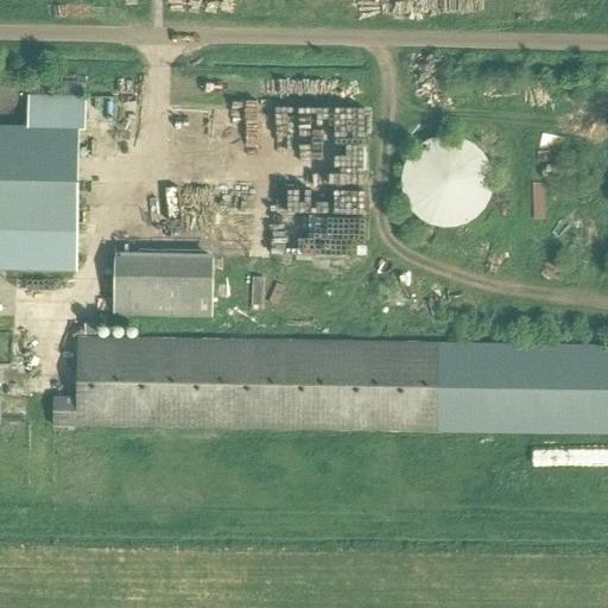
[(0,270),(77,272),(81,131),(81,124),(87,124),(87,100),(31,99),(31,130),(0,128),(0,270)]
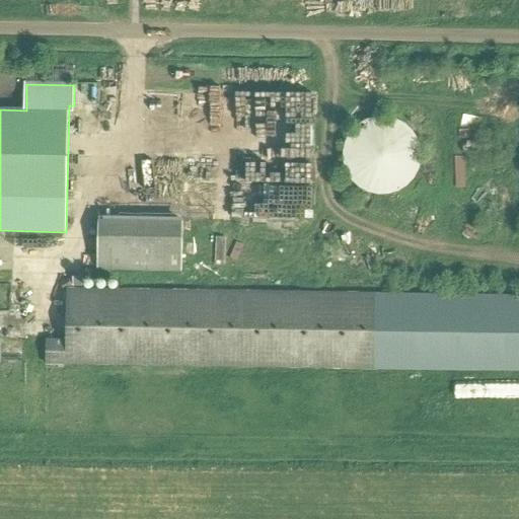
[(345,146),(343,156),(345,166),(349,176),(355,184),(363,190),(372,195),(382,196),(392,194),(401,191),(410,183),(416,176),(420,166),(421,156),(420,146),(416,137),(410,129),(401,123),(392,119),(382,118),(372,119),(363,123),(355,129),(349,137),(345,146)]
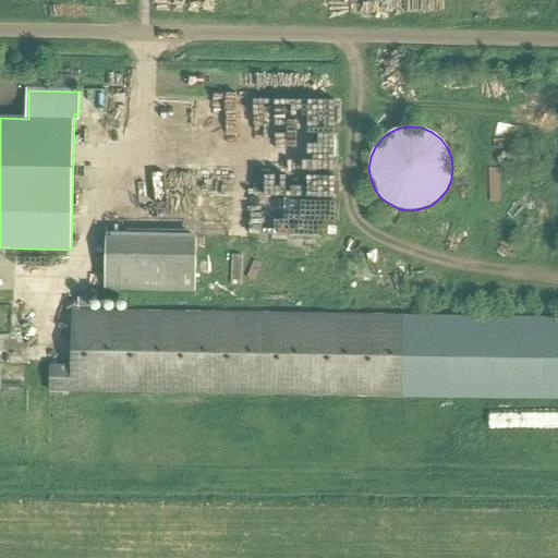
[(334,136),(300,134),(299,158),(331,160),(334,136)]
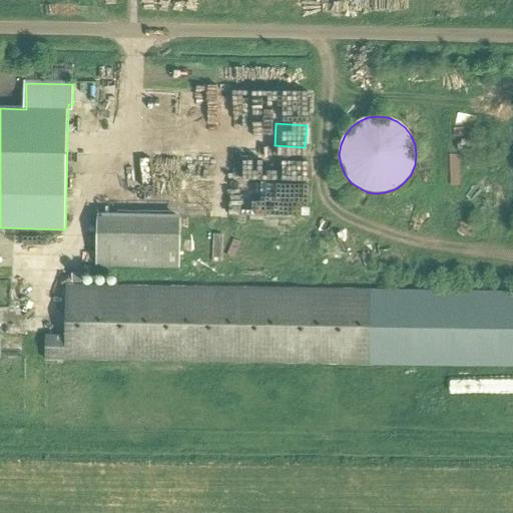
[(179,270),(180,209),(149,208),(149,210),(97,209),(96,269),(179,270)]
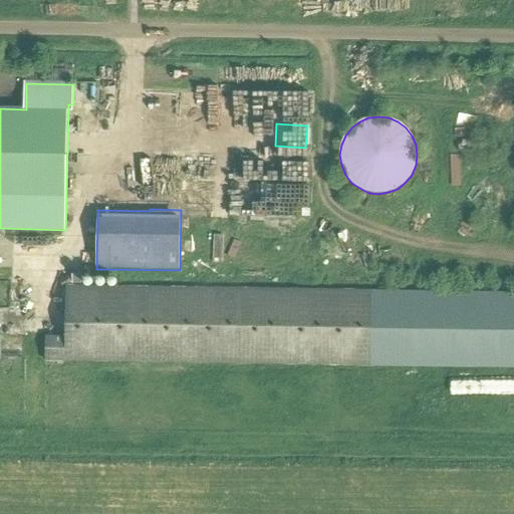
[(45,337),(44,362),(513,369),(513,293),(65,286),(64,337),(45,337)]
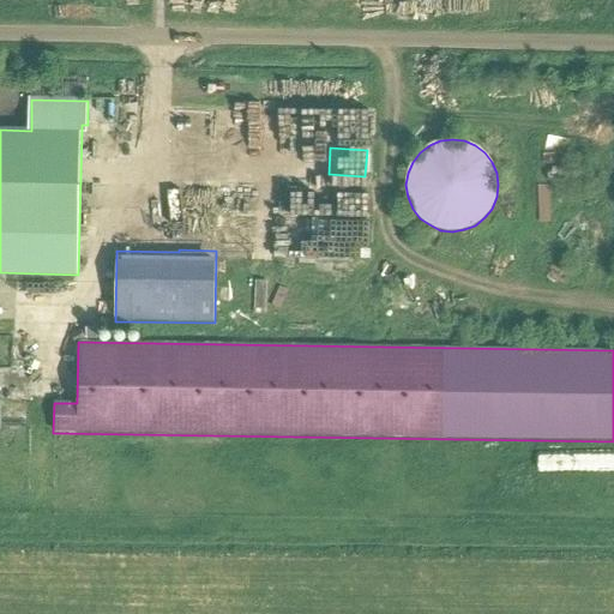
[(613,455),(570,453),(570,468),(613,469),(613,455)]
